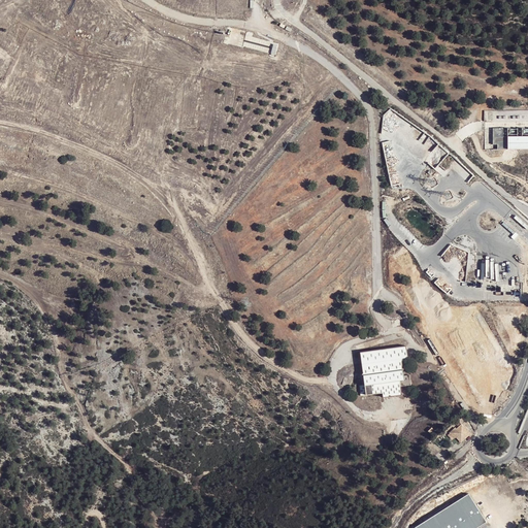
[(246,32),(243,45),(259,50),(260,43),(256,42),(258,35),(246,32)]
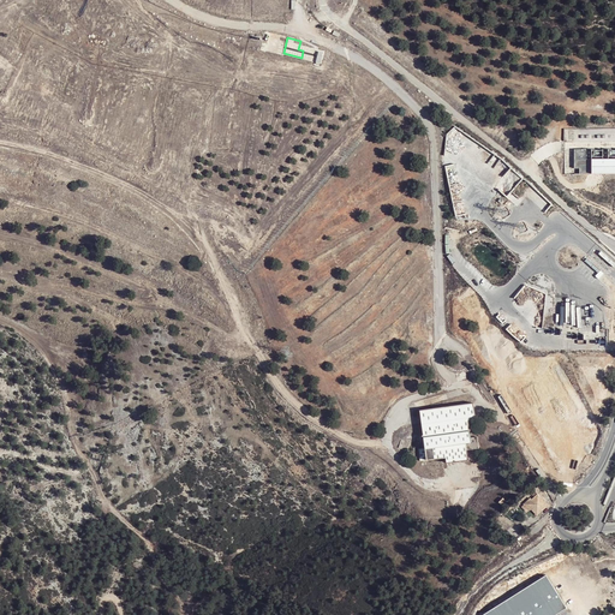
[(580,167),(580,173),(592,173),(592,172),(592,159),(586,159),(586,149),(574,149),(574,167),(580,167)]
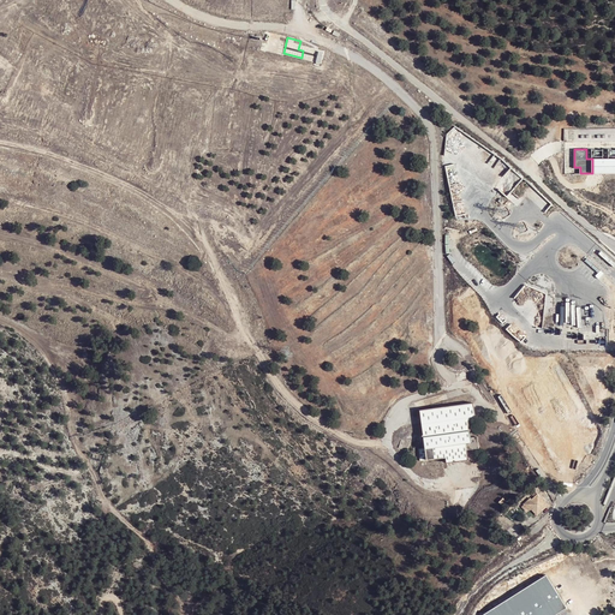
[(603,157),(592,157),(592,159),(592,172),(614,171),(614,156),(609,157),(603,157)]
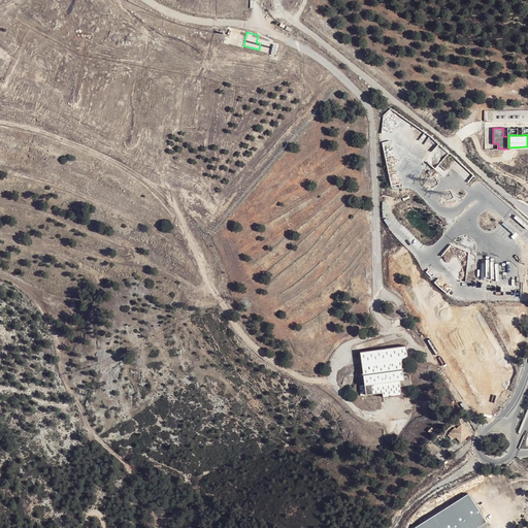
[(372,352),(361,354),(362,363),(365,384),(360,386),(359,387),(360,397),(363,397),(364,399),(380,396),(381,401),(385,400),(400,397),(399,390),(404,389),(410,388),(409,375),(402,378),(401,371),(400,364),(403,361),(408,361),(406,345),(385,349),(376,350),(372,352)]
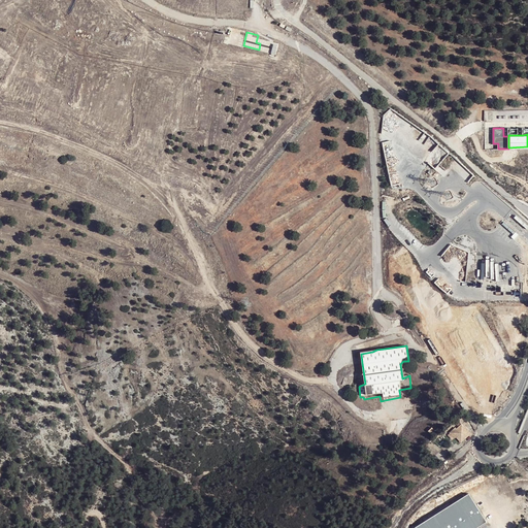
[(435,430),(431,426),(427,431),(431,435),(435,430)]
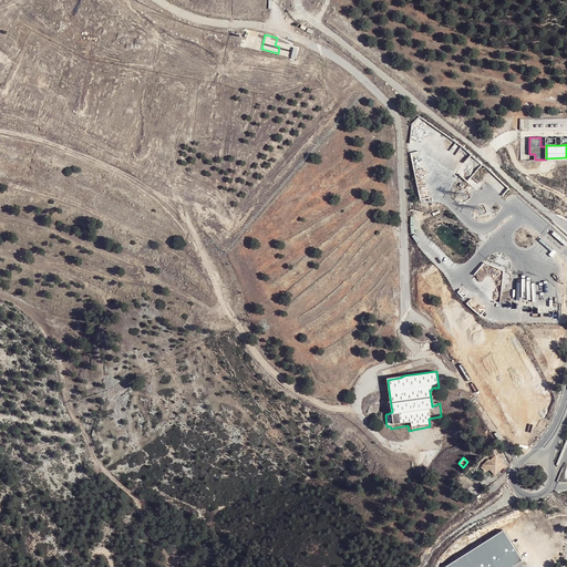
[(485,466),(487,470),(494,476),(504,467),(495,457),(491,461),(487,460),(483,464),(485,466)]
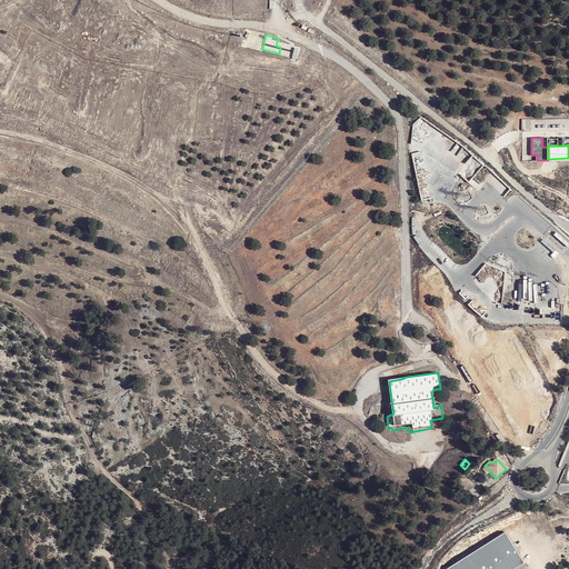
[(512,568),(523,563),(505,535),(447,568),(512,568)]
